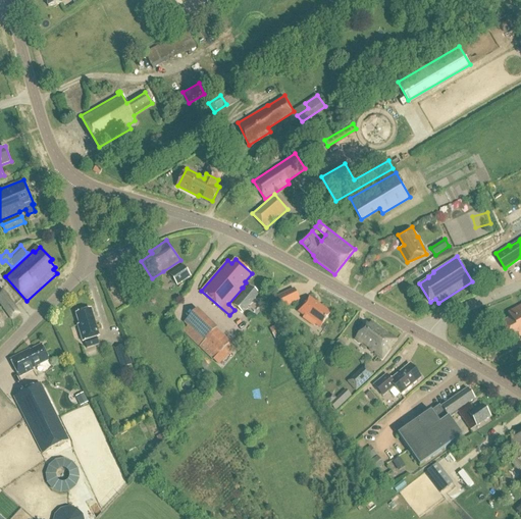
[(422,267),(426,272),(431,268),(428,263),(422,267)]
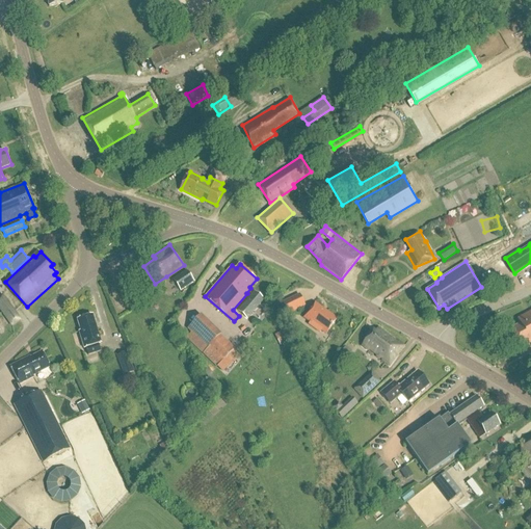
[(174,279),(181,290),(195,281),(187,269),(174,279)]
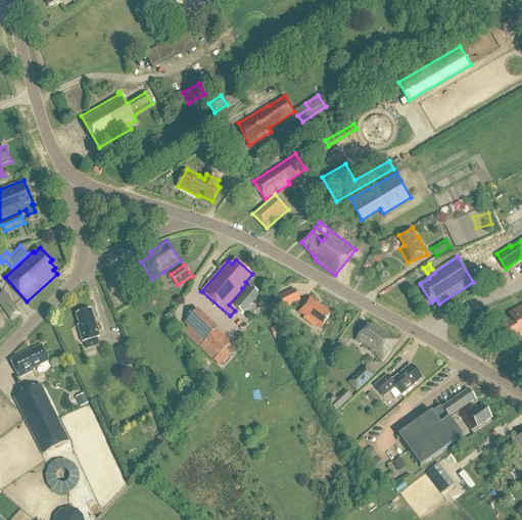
[(0,289),(0,302),(12,319),(20,312),(2,288),(0,289)]
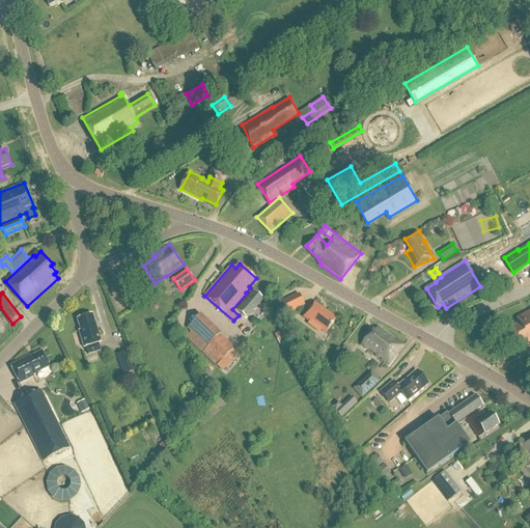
[(283,301),(288,312),(305,304),(300,293),(283,301)]
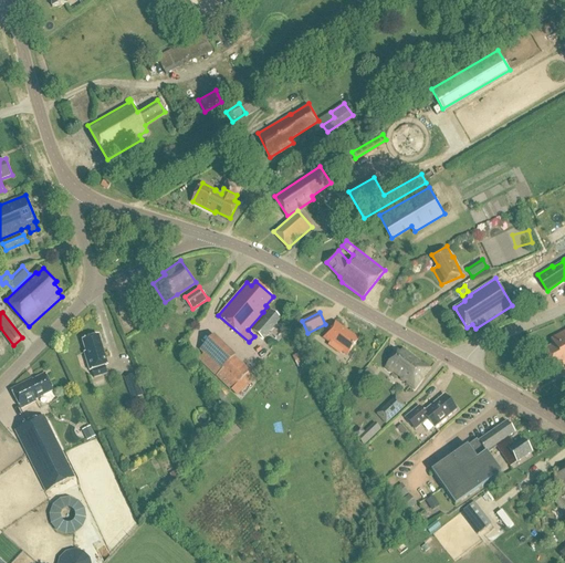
[(272,316),(255,337),(265,346),(282,325),(272,316)]
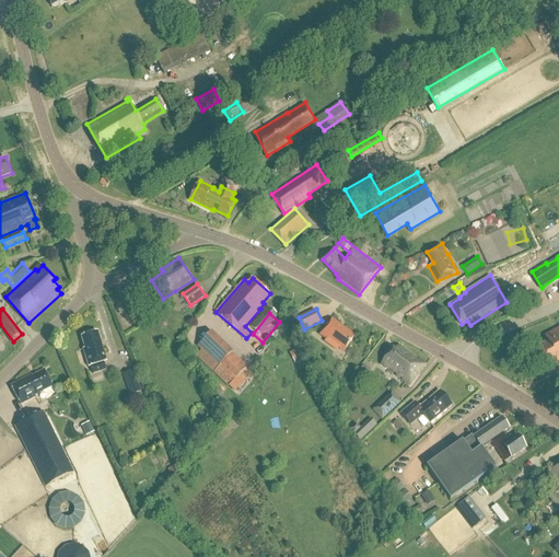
[(339,346),(344,350),(356,335),(333,317),(321,333),(327,338),(326,340),(337,348),(339,346)]
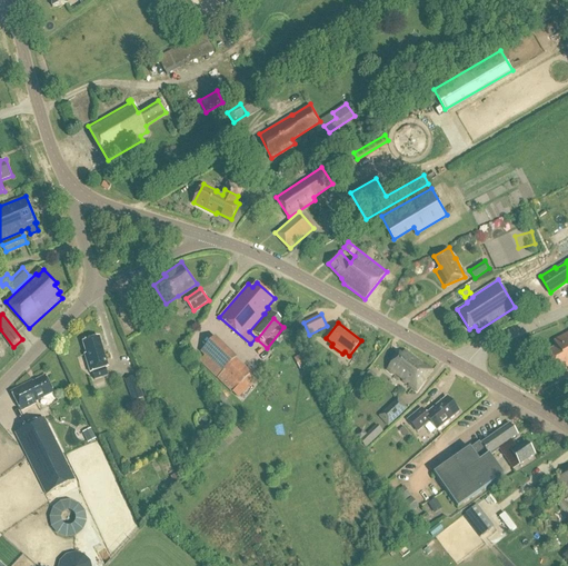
[(547,351),(557,371),(567,367),(567,331),(554,339),(557,346),(547,351)]
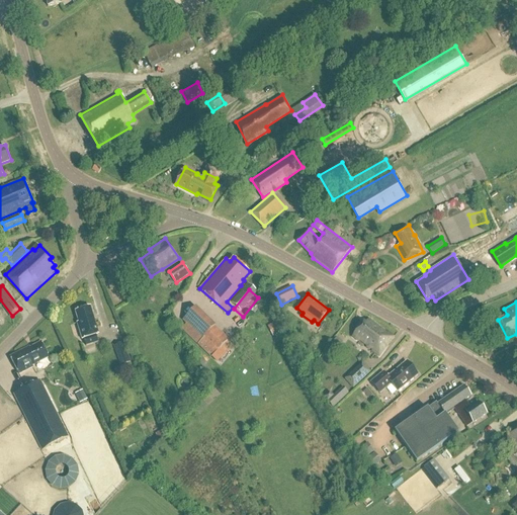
[(181,327),(211,355),(229,338),(214,325),(216,324),(196,305),(182,318),(185,322),(181,327)]
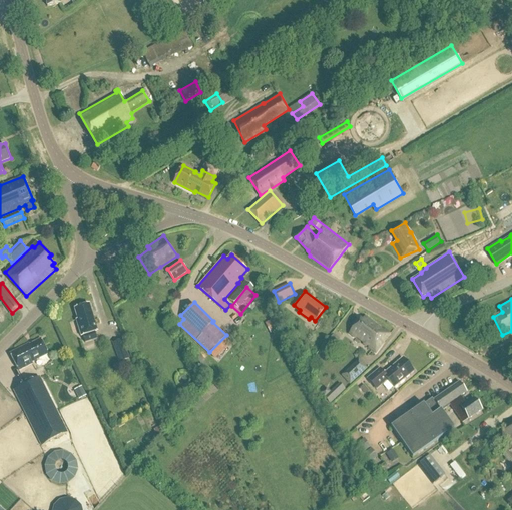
[(84,335),(86,341),(98,338),(96,331),(98,330),(90,303),(75,308),(79,319),(77,319),(82,335),(84,335)]
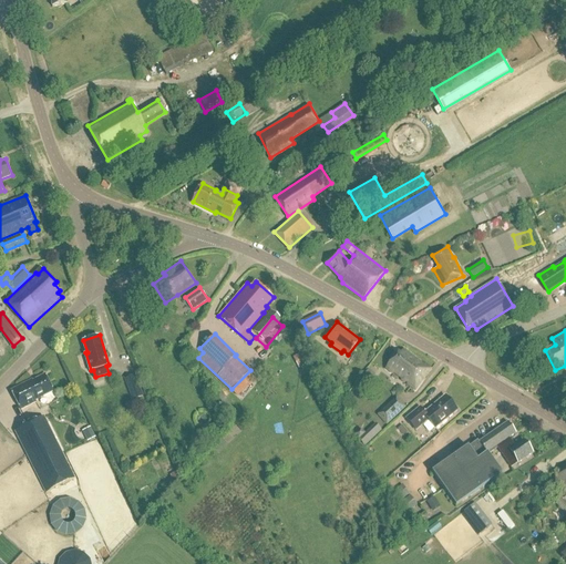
[(296,352),(302,366),(311,361),(305,348),(296,352)]
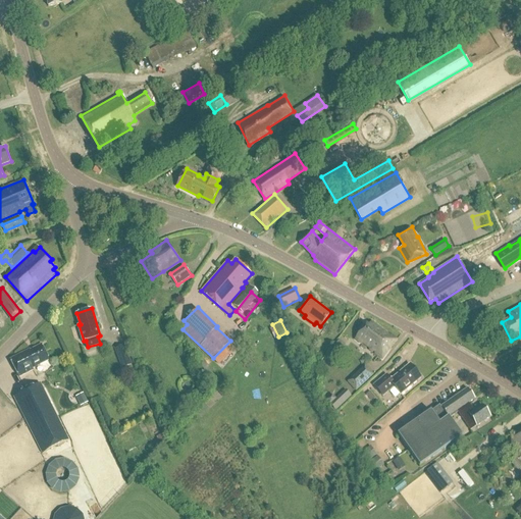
[(365,324),(355,338),(382,358),(397,339),(372,320),(368,326),(365,324)]
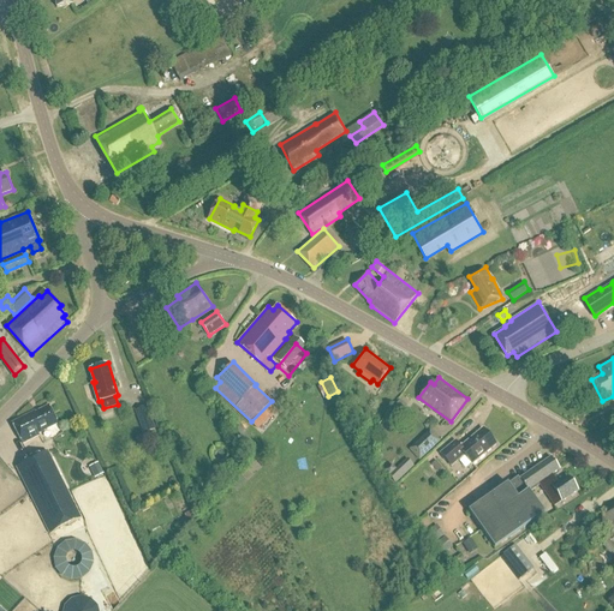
[(388,418),(394,423),(409,405),(403,400),(388,418)]
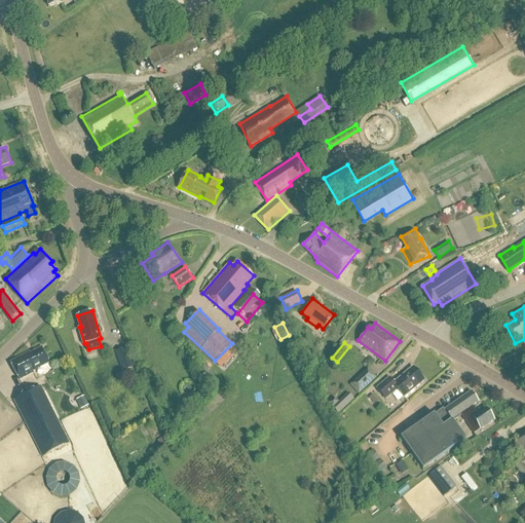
[(20,378),(34,371),(33,369),(38,367),(38,368),(50,362),(42,345),(35,350),(35,351),(31,353),(30,350),(10,361),(20,378)]
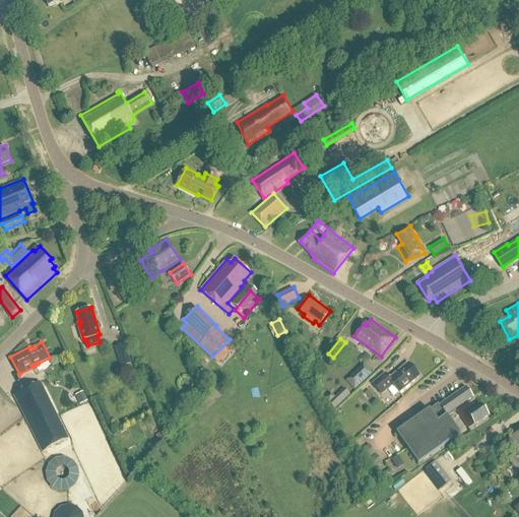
[(122,343),(113,346),(119,366),(128,363),(122,343)]
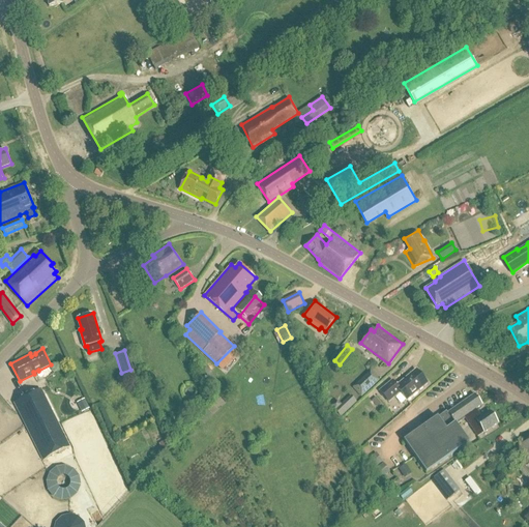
[(354,386),(363,397),(381,379),(372,369),(354,386)]
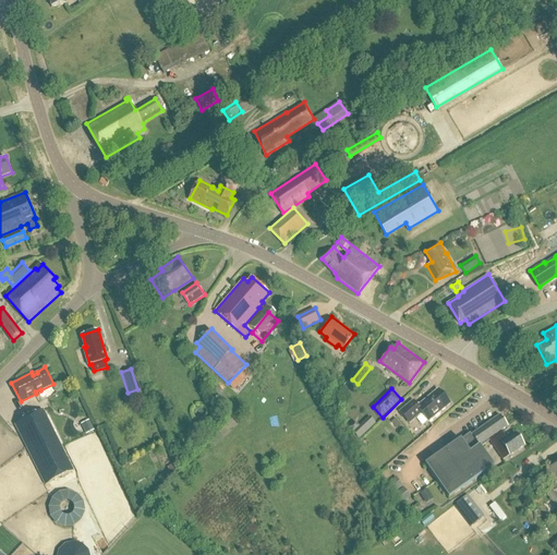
[(450,402),(438,388),(435,391),(419,405),(414,399),(400,410),(410,422),(422,412),(428,421),(446,406),(450,402)]
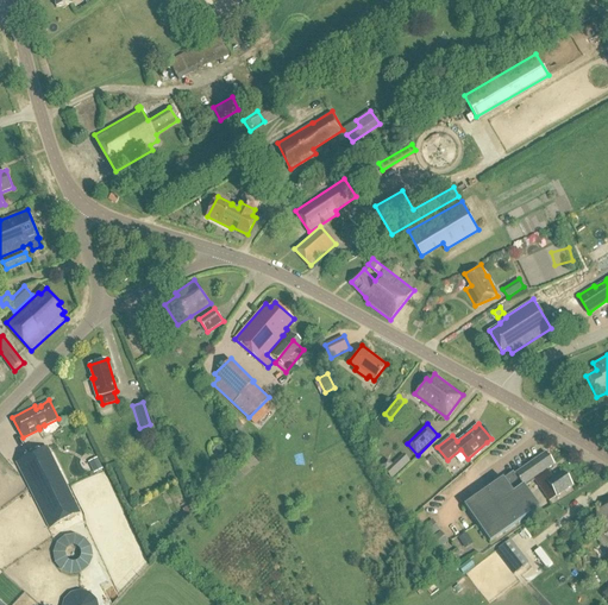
[(46,445),(16,460),(49,525),(80,510),(46,445)]
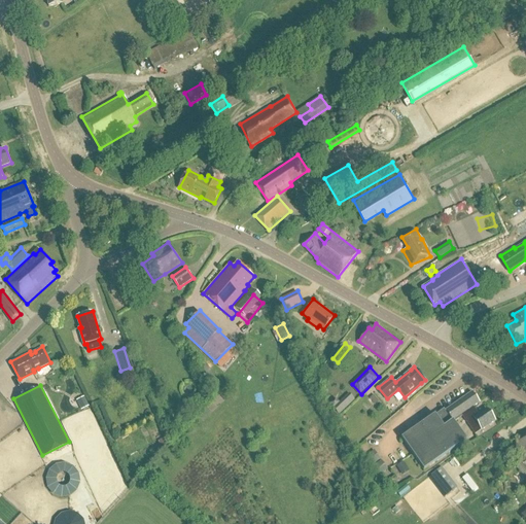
[(401,437),(424,468),(467,439),(454,420),(463,415),(476,432),(482,428),(482,429),(496,419),(487,407),(479,413),(474,406),(480,400),(472,390),(437,416),(435,413),(401,437)]
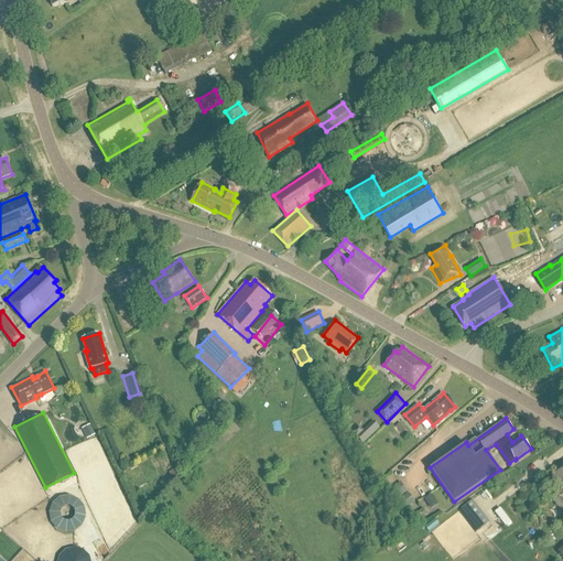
[(95,434),(89,423),(82,427),(86,438),(95,434)]
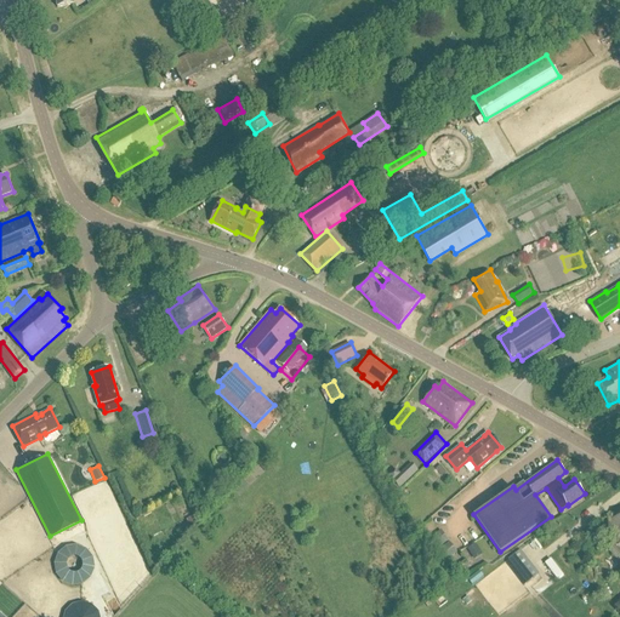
[(619,512),(609,521),(619,535),(619,540),(616,542),(615,540),(608,546),(619,559),(619,512)]
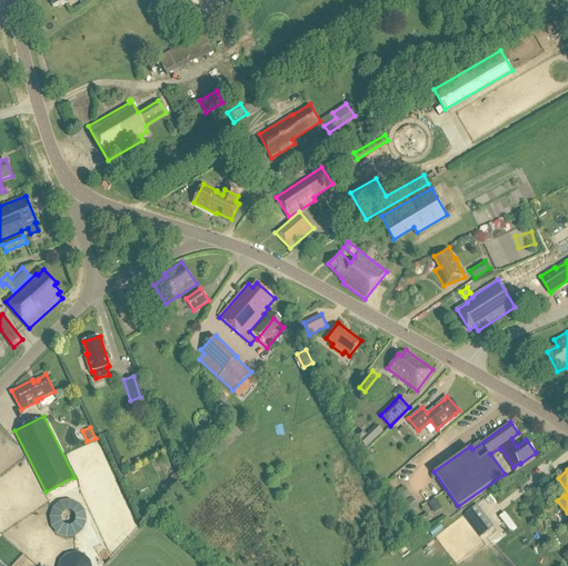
[(180,479),(177,473),(170,476),(173,483),(180,479)]
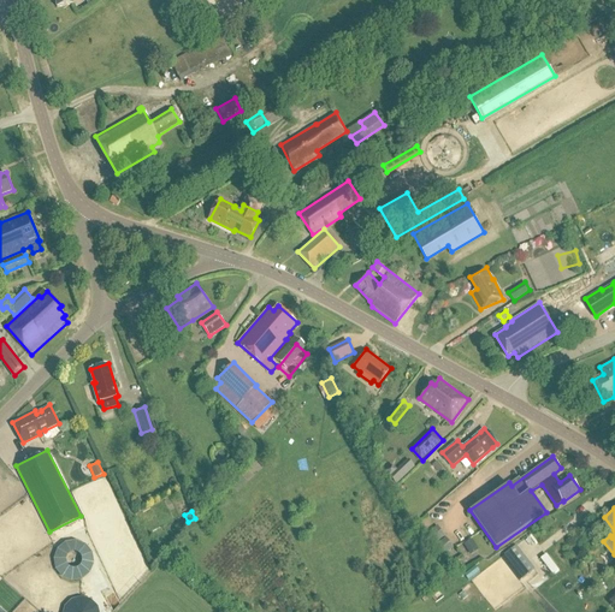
[(445,534),(438,524),(425,534),(432,545),(445,534)]
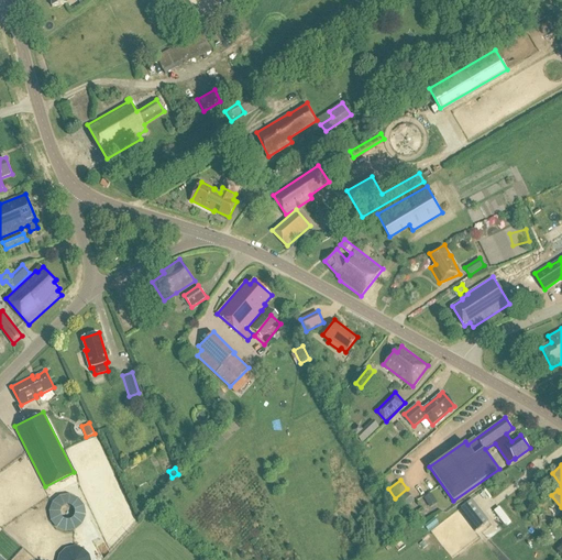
[(395,500),(403,509),(415,501),(408,491),(395,500)]
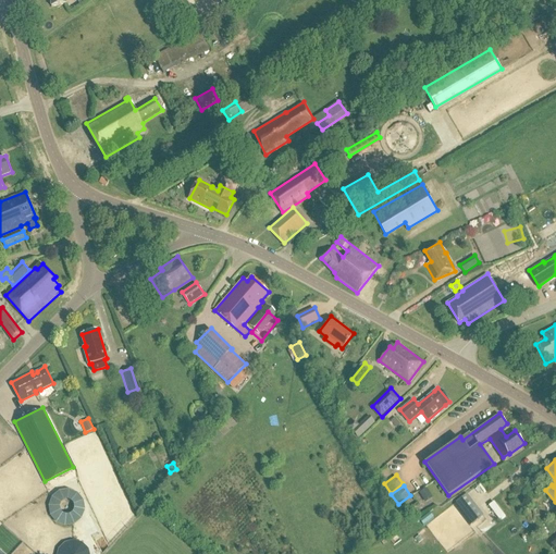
[(61,517),(66,508),(61,504),(56,513),(61,517)]
